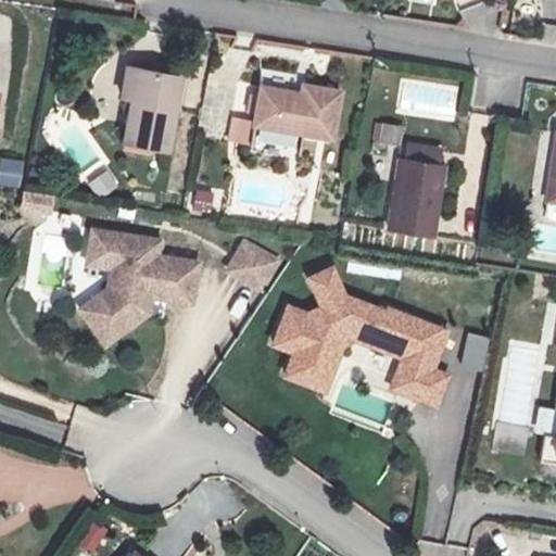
[(0,89),(10,34),(0,32),(0,127),(2,128),(8,92),(0,90),(0,89)]
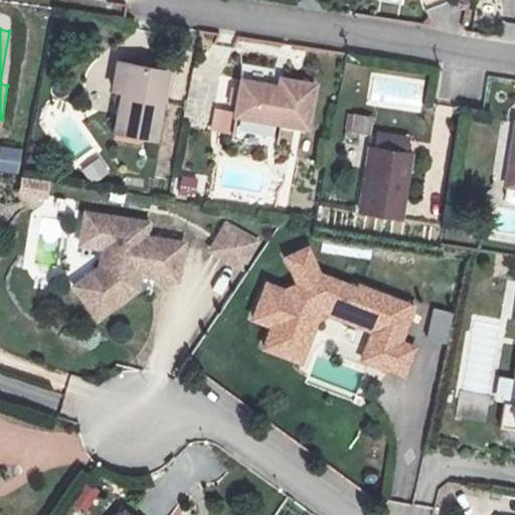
[(122,126),(160,133),(173,70),(125,59),(119,86),(130,89),(122,126)]
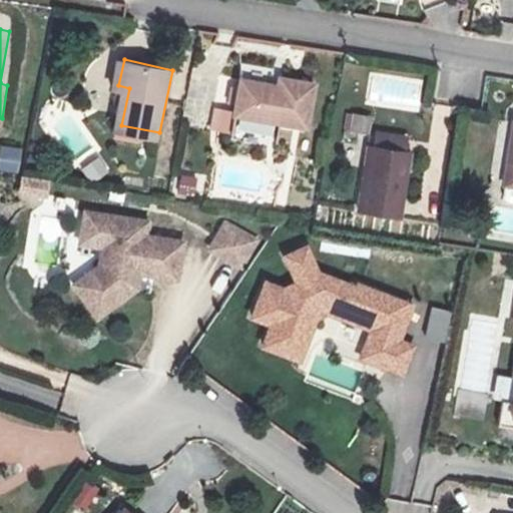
[(246,76),(238,114),(311,127),(320,82),(283,74),(281,83),(246,76)]
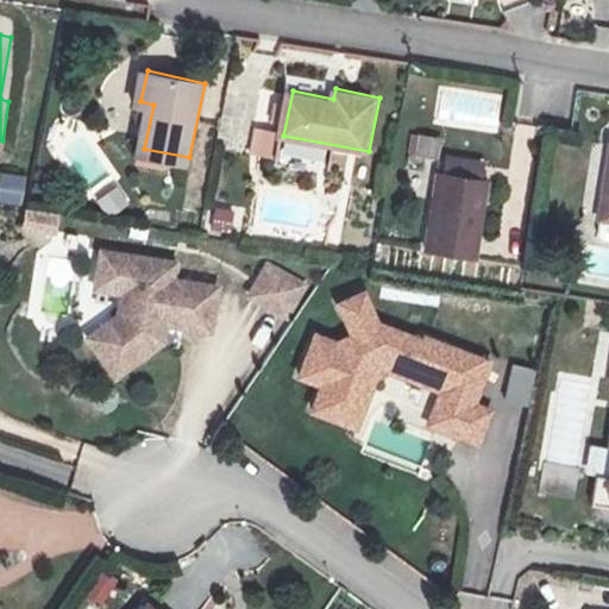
[(445,132),(416,127),(410,156),(440,162),(445,132)]
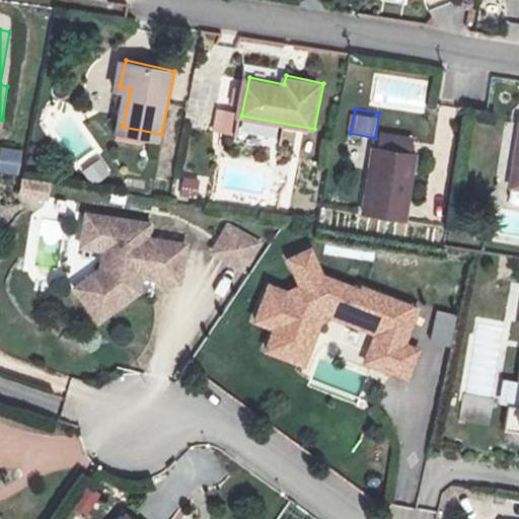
[(379,135),(377,150),(410,155),(412,140),(379,135)]
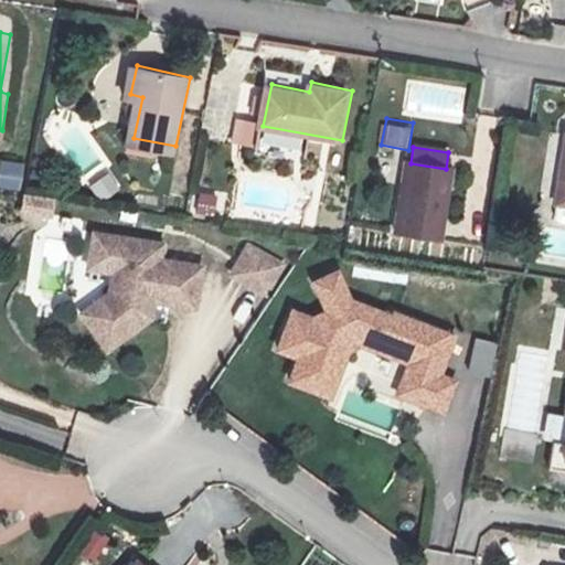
[(0,158),(0,159),(0,185),(19,191),(24,163),(0,158)]
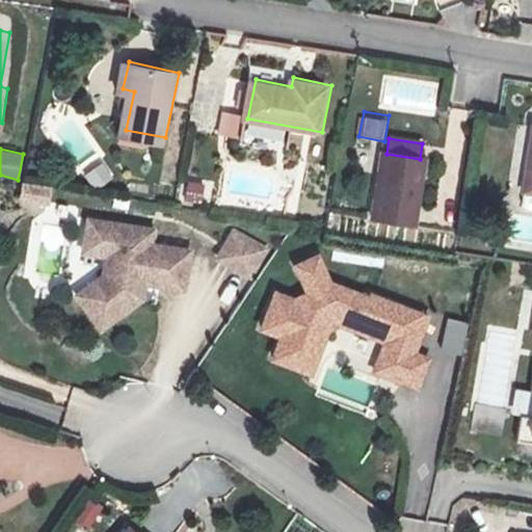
[(387,154),(381,153),(370,219),(416,227),(427,160),(420,159),(387,154)]
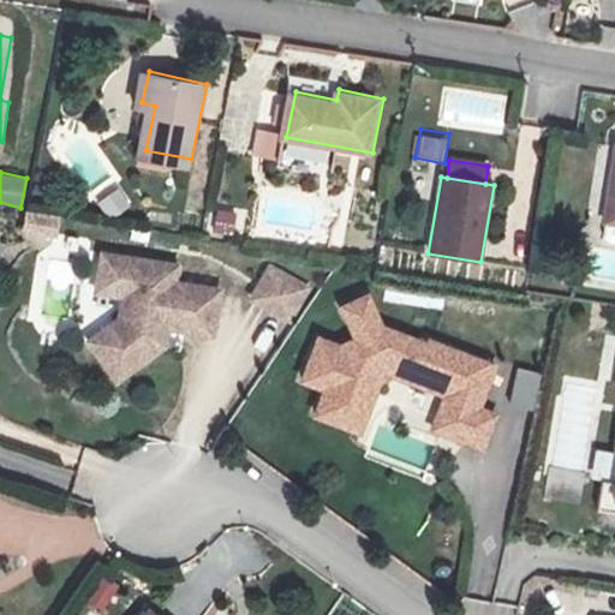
[(119,187),(97,201),(111,220),(131,206),(119,187)]
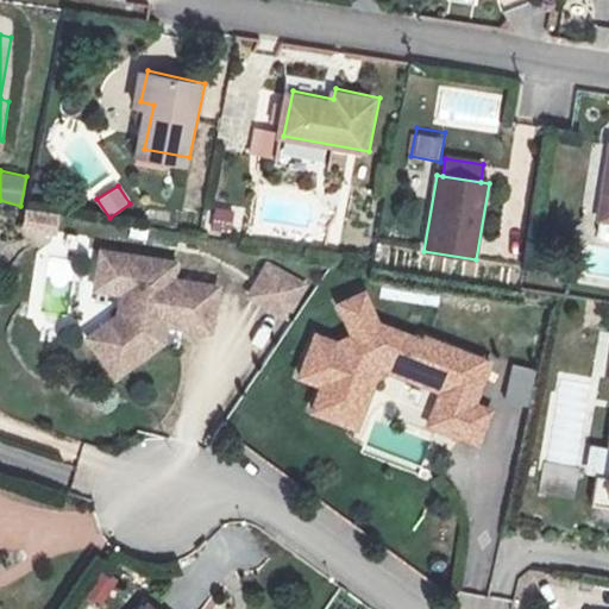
[(57,228),(60,213),(25,207),(23,224),(57,228)]
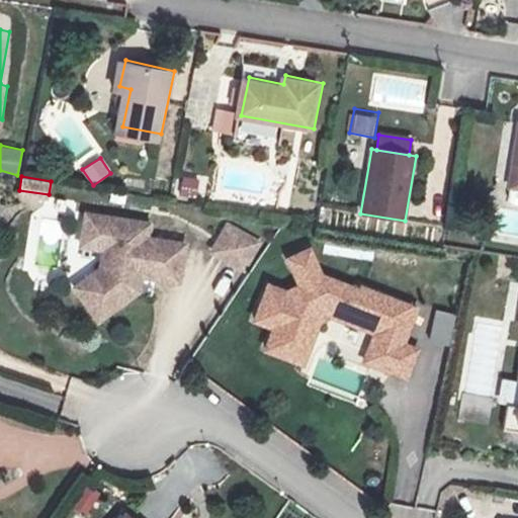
[(178,198),(199,198),(199,176),(178,176),(178,198)]
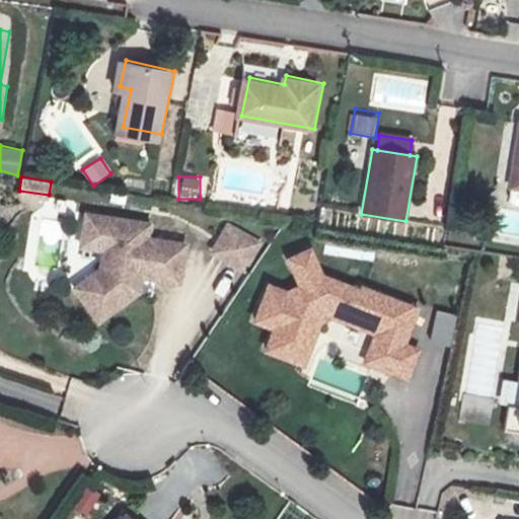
[(213,232),(242,237),(247,208),(217,203),(213,232)]
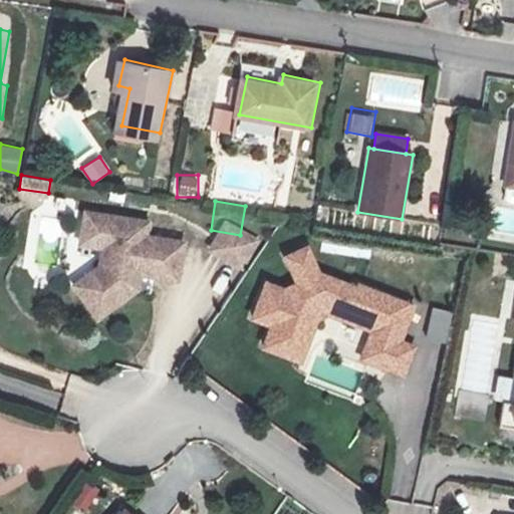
[(154,216),(90,206),(86,238),(105,241),(102,259),(88,257),(86,271),(102,293),(120,296),(136,287),(139,267),(184,274),(190,237),(152,230),(154,216)]
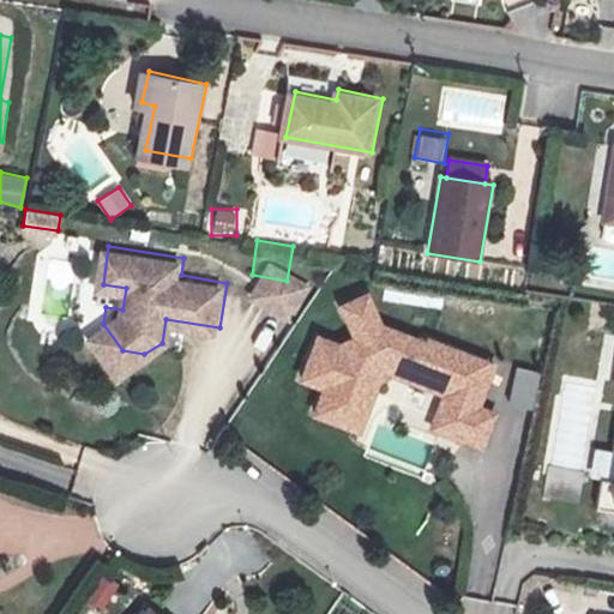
[(386,321),(373,290),(348,301),(362,332),(347,338),(345,342),(321,332),(306,373),(330,383),(320,408),(355,422),(365,398),(372,401),(381,375),(397,369),(401,371),(404,362),(420,368),(417,377),(480,401),(497,359),(434,335),(433,339),(386,321)]
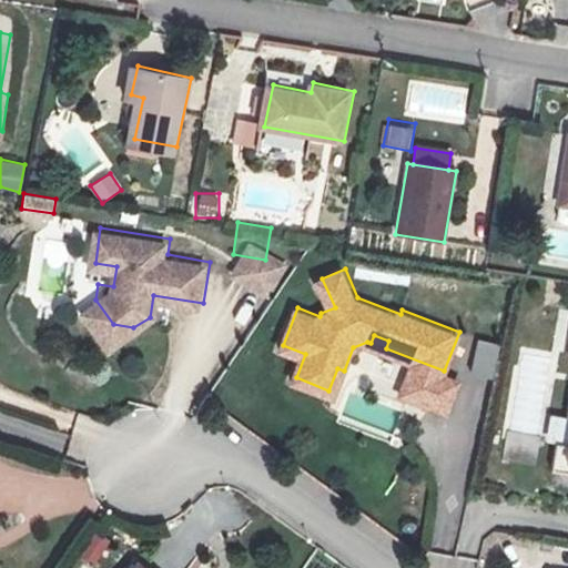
[(97,566),(110,538),(93,531),(81,559),(97,566)]
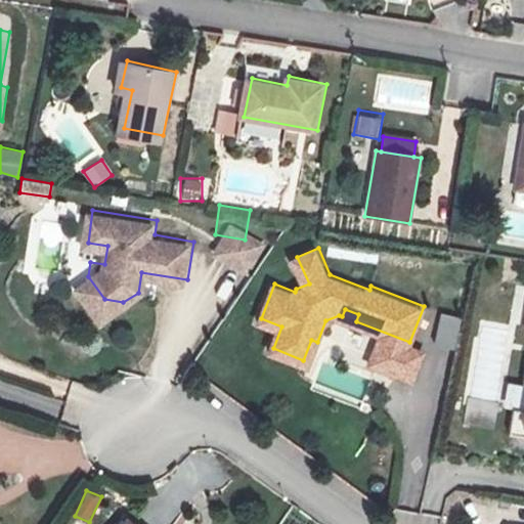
[(136,523),(126,514),(116,523),(136,523)]
